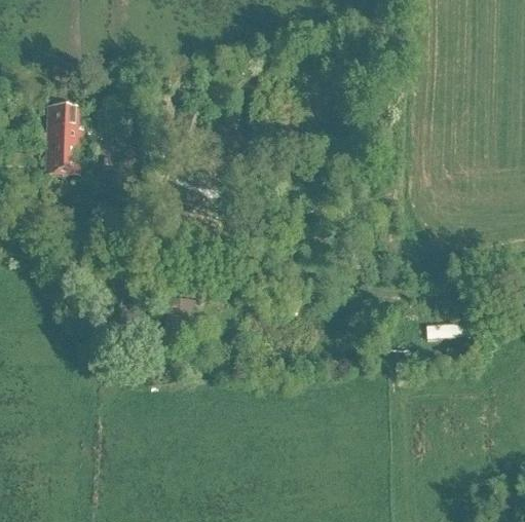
[(49,107),(46,176),(82,177),(84,131),(79,131),(80,108),(49,107)]
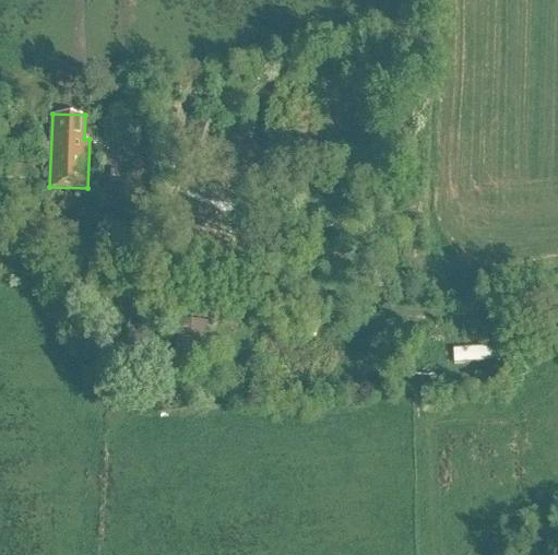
[(175,369),(208,369),(209,322),(176,321),(176,327),(177,327),(177,340),(175,340),(175,369)]
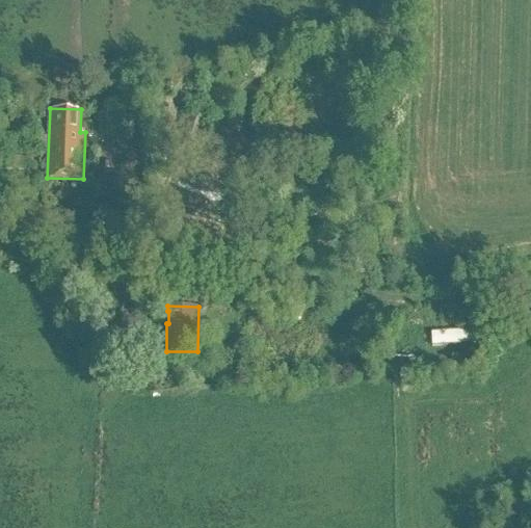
[(123,312),(122,330),(151,331),(152,313),(123,312)]
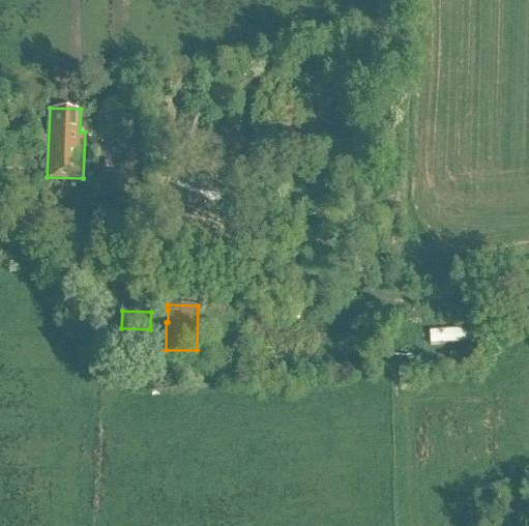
[(430,340),(469,335),(468,325),(429,328),(430,340)]
